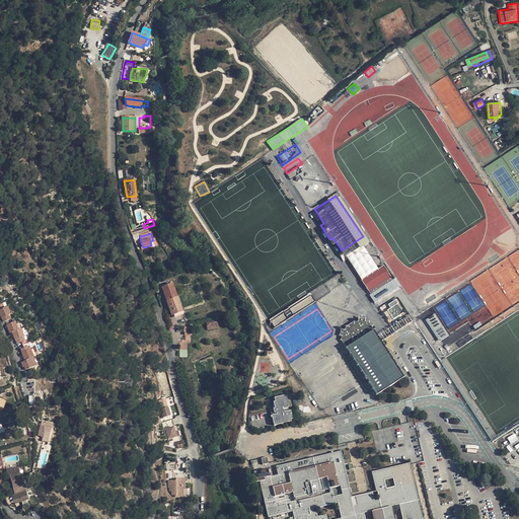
[(383,266),(361,281),(369,293),(392,279),(383,266)]
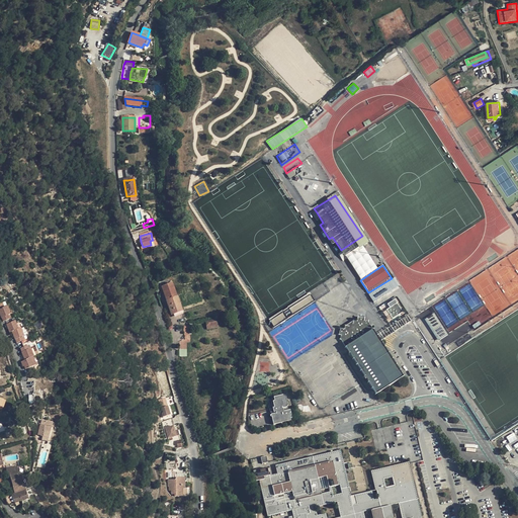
[(398,287),(393,278),(370,292),(375,301),(398,287)]
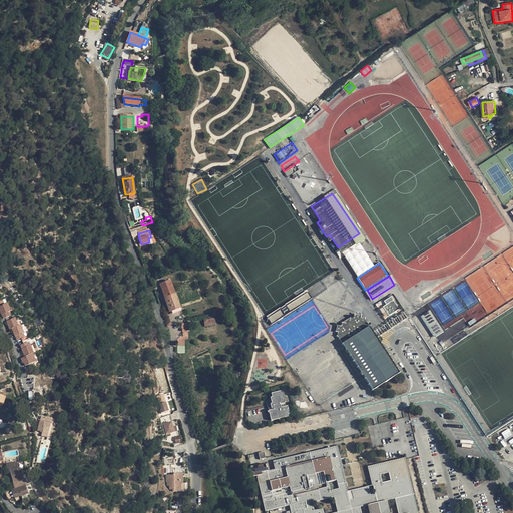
[(165,298),(164,298),(169,312),(180,308),(175,294),(174,294),(169,282),(160,285),(165,298)]
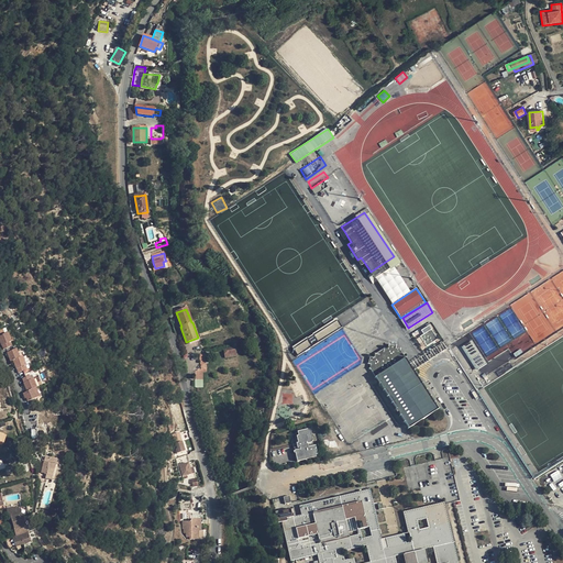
[(428,326),(420,331),(422,335),(420,337),(427,346),(437,340),(428,326)]
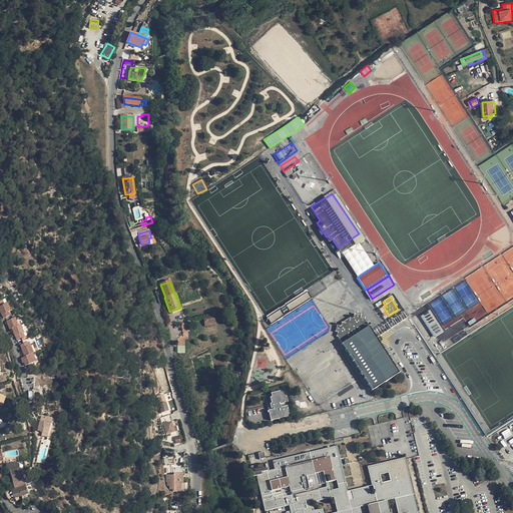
[(10,313),(7,305),(0,307),(0,310),(3,319),(11,317),(10,313)]
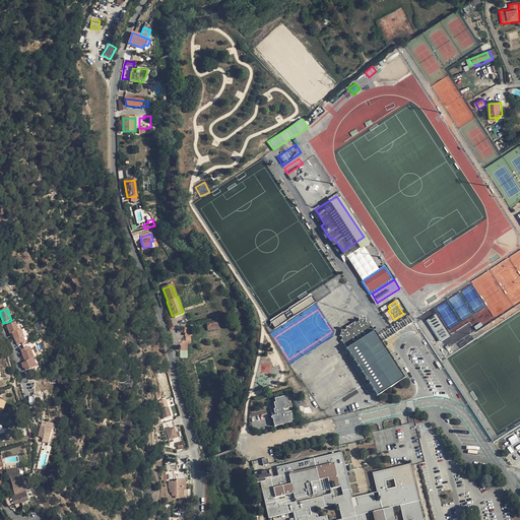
[(436,314),(427,320),(440,342),(449,336),(436,314)]
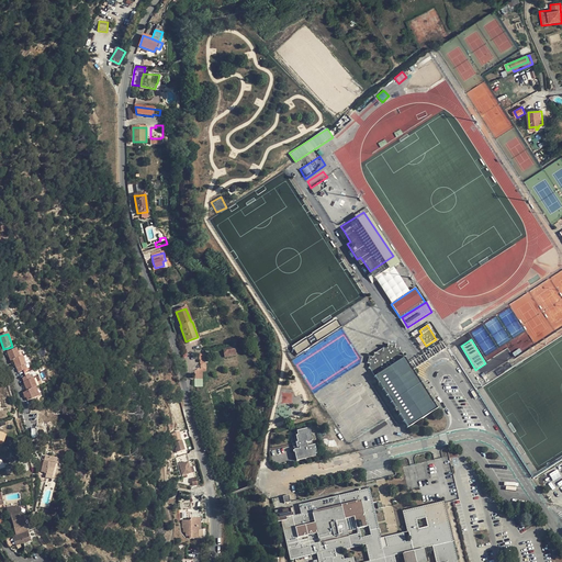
[(442,344),(429,352),(430,353),(426,357),(427,360),(446,348),(442,344)]
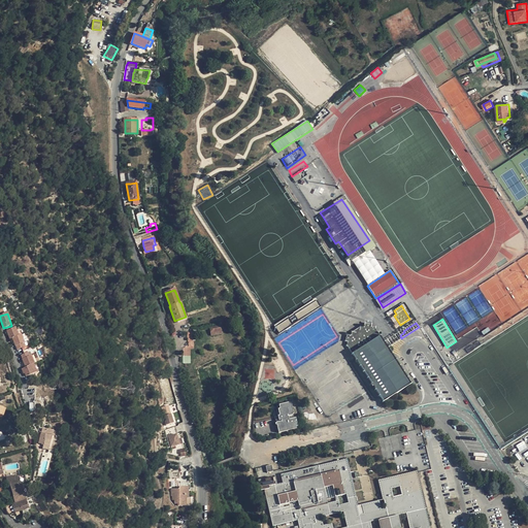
[(363,328),(360,327),(360,328),(359,330),(356,333),(353,332),(352,335),(348,334),(345,342),(348,342),(347,347),(348,347),(384,402),(410,384),(388,348),(375,329),(375,328),(371,327),(371,325),(364,324),(363,328)]
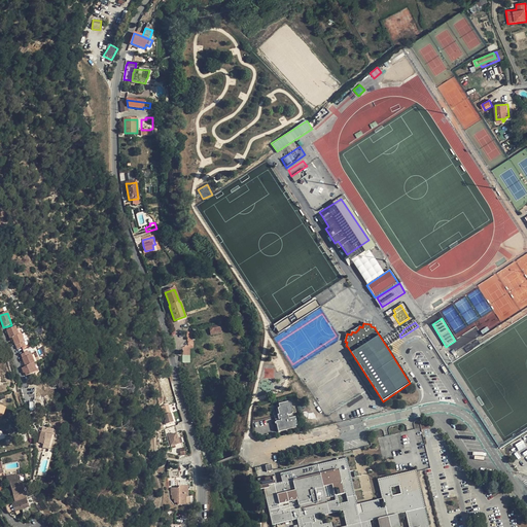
[(220,334),(220,330),(213,331),(212,326),(210,326),(211,335),(220,334)]
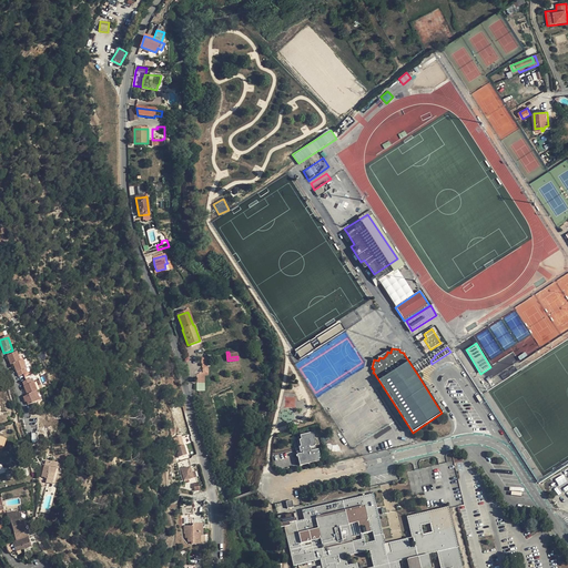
[(14,364),(20,362),(17,353),(8,356),(11,365),(14,364)]
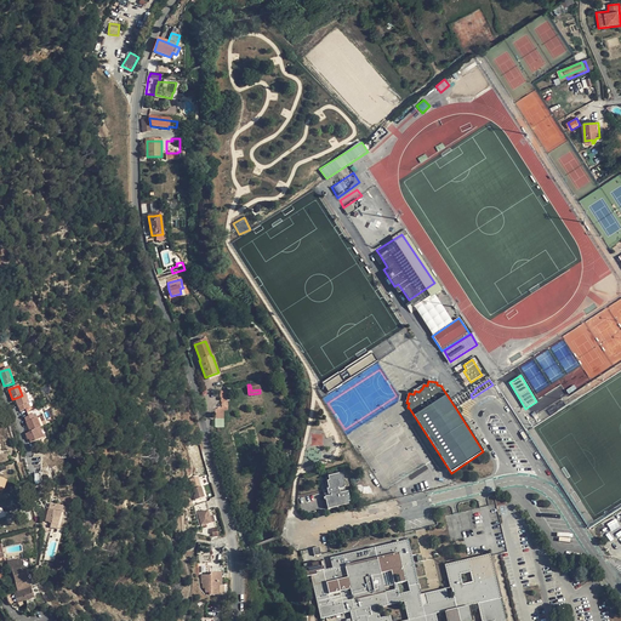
[(24,396),(22,396),(16,398),(21,412),(30,409),(29,404),(28,404),(24,396)]
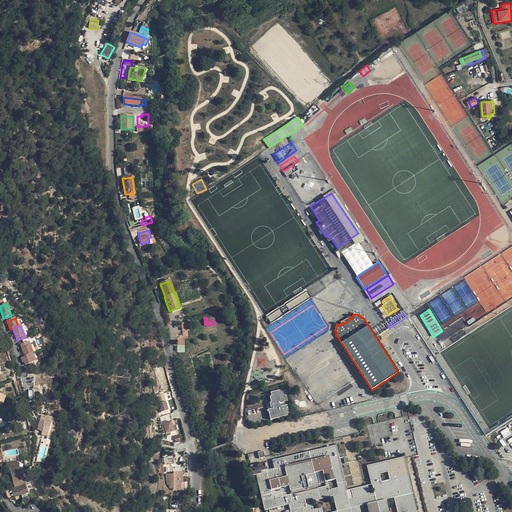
[(21,345),(25,357),(32,354),(33,354),(30,346),(29,347),(27,343),(21,345)]
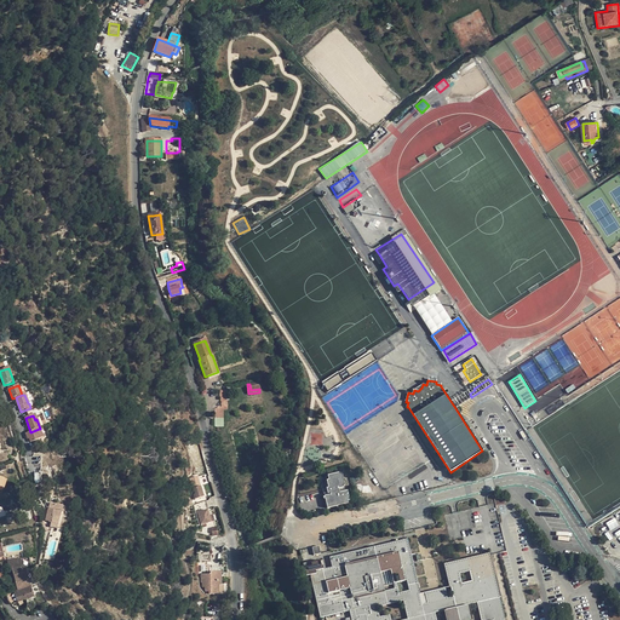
[(39,429),(30,432),(26,434),(28,440),(30,438),(32,443),(42,440),(39,429)]
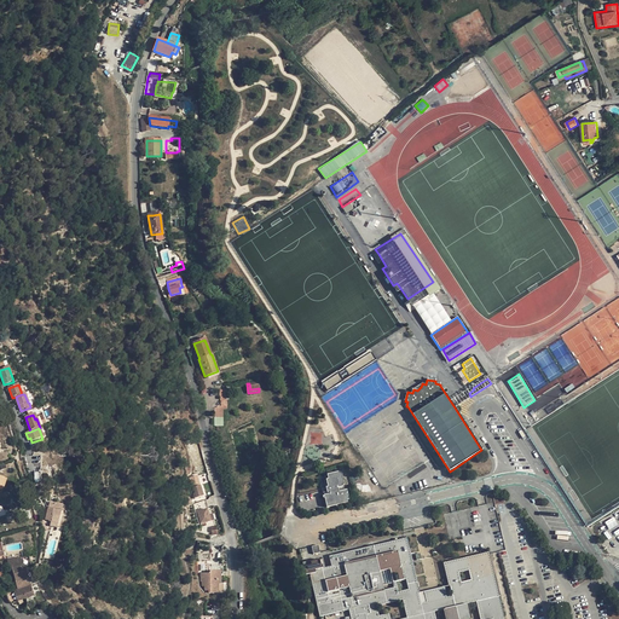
[(311,444),(320,444),(320,434),(311,434),(311,444)]
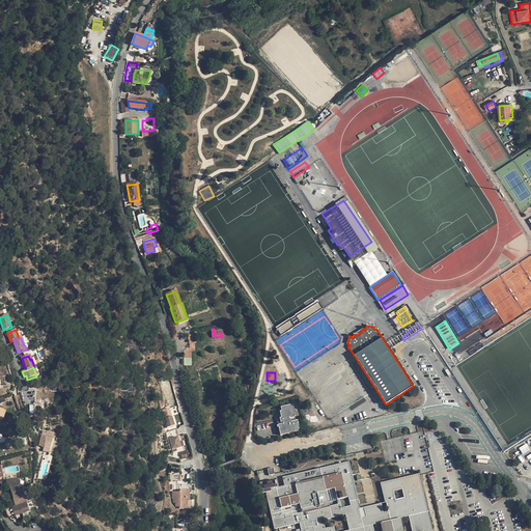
[(280,432),(289,430),(300,428),(298,420),(295,420),(291,404),(283,407),(283,410),(281,411),(279,411),(281,417),(278,418),(276,418),(277,421),(280,420),(281,423),(278,424),(280,432)]
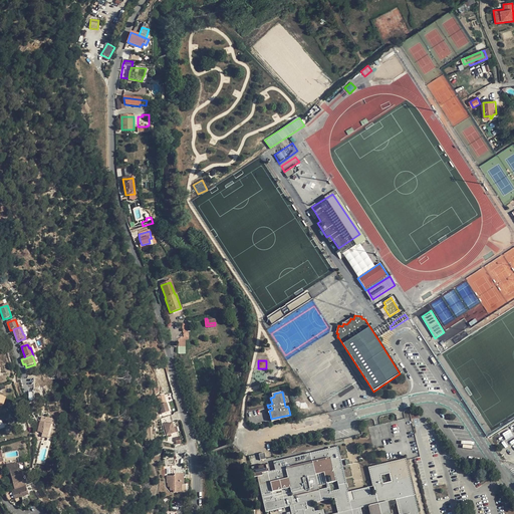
[(169,413),(166,405),(160,406),(162,411),(160,412),(162,416),(169,413)]
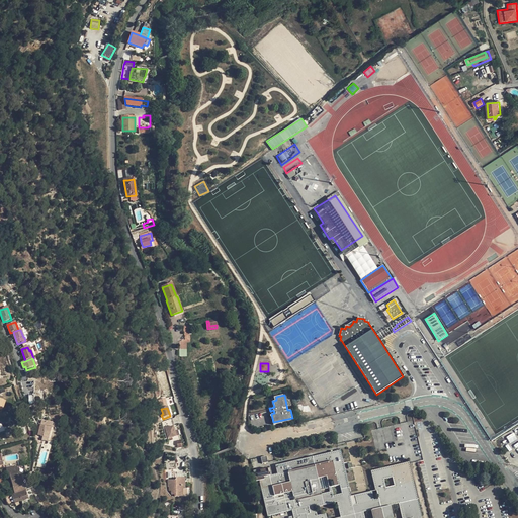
[(172,419),(166,421),(168,428),(173,427),(174,426),(172,419)]
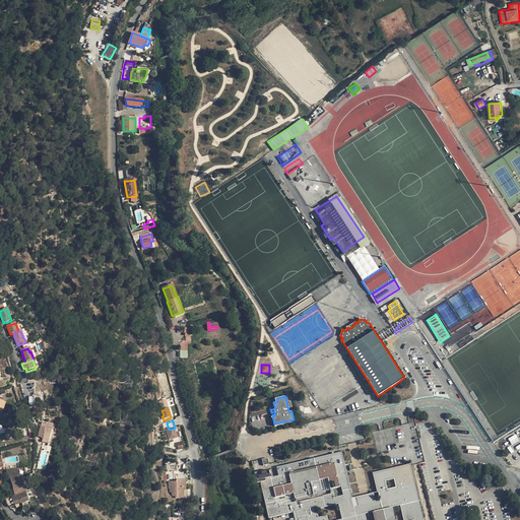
[(43,438),(49,440),(52,425),(43,421),(38,436),(43,438)]
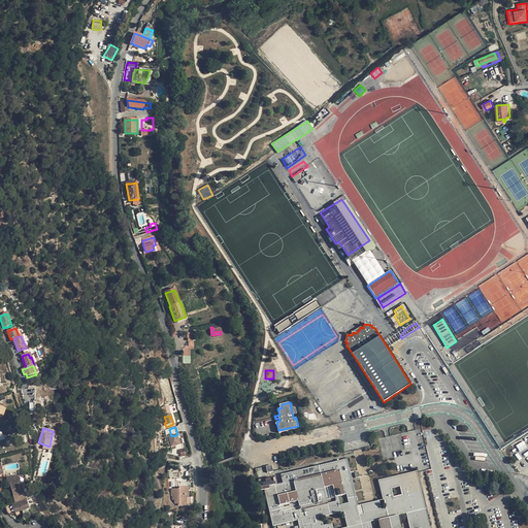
[(171,436),(168,437),(171,448),(179,446),(178,440),(176,435),(171,436)]
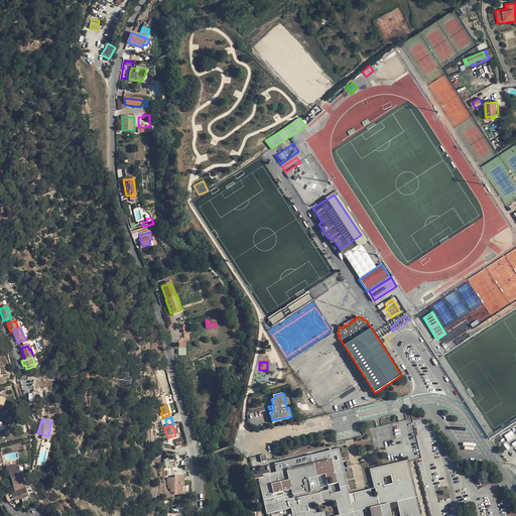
[(419,515),(407,462),(371,470),(377,497),(373,498),(357,502),(351,503),(349,494),(345,495),(344,491),(348,490),(338,449),(275,465),(277,471),(270,473),(268,473),(267,467),(259,469),(259,471),(252,472),(254,479),(258,478),(266,513),(291,508),(292,515),(419,515)]
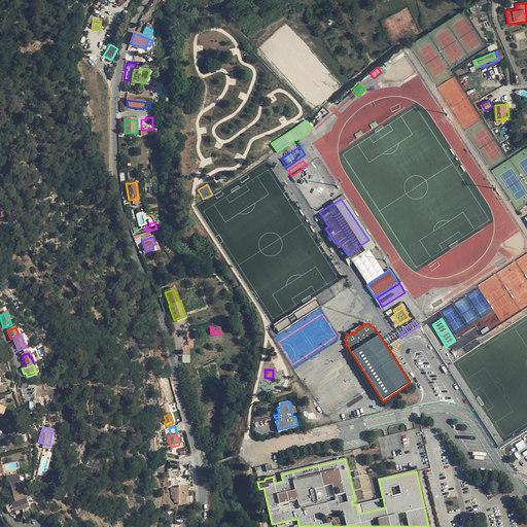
[(10,482),(14,502),(19,511),(29,507),(28,503),(21,483),(26,482),(26,477),(20,478),(20,475),(18,476),(18,475),(6,477),(7,482),(10,482)]
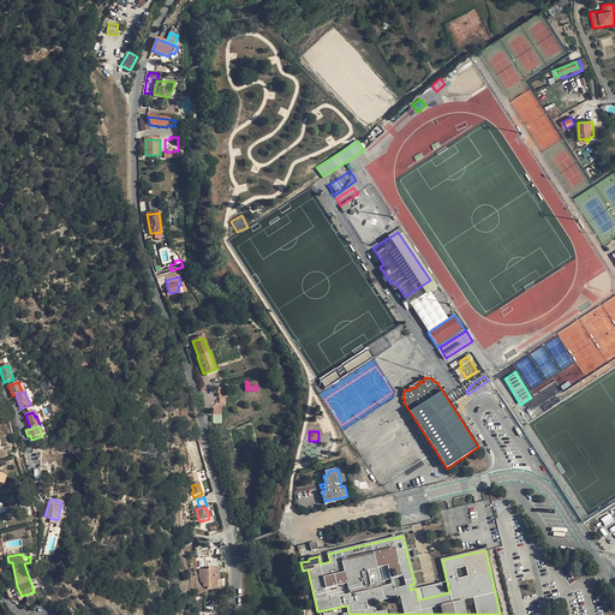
[(220,569),(209,569),(210,572),(202,572),(202,579),(203,579),(203,584),(206,584),(206,587),(209,587),(209,590),(219,590),(219,581),(220,581),(220,569)]
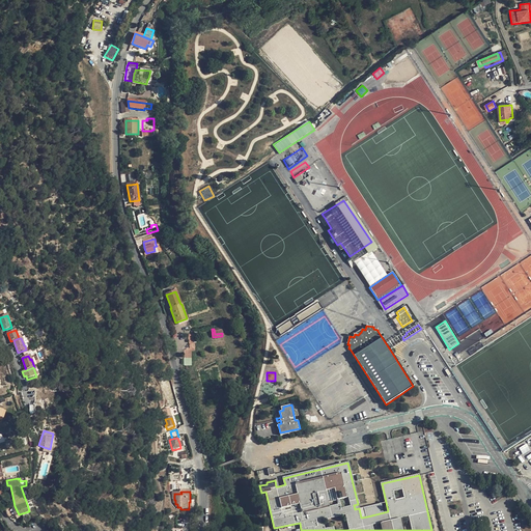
[(365,507),(367,516),(384,512),(382,503),(365,507)]
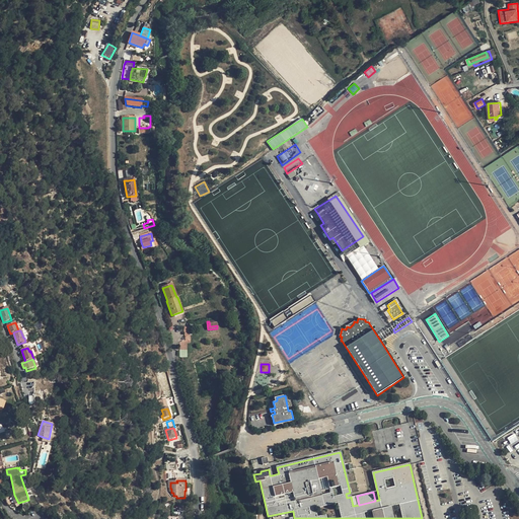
[(19,506),(18,503),(14,495),(11,495),(11,496),(4,498),(7,504),(10,507),(12,506),(13,507),(15,506),(16,508),(19,506)]
